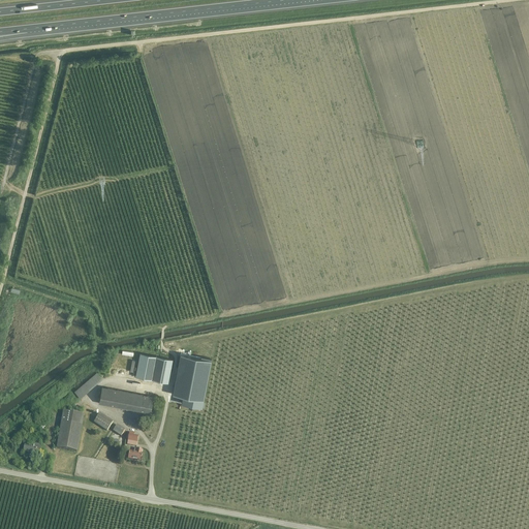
[(168,382),(173,360),(141,353),(135,376),(168,382)]
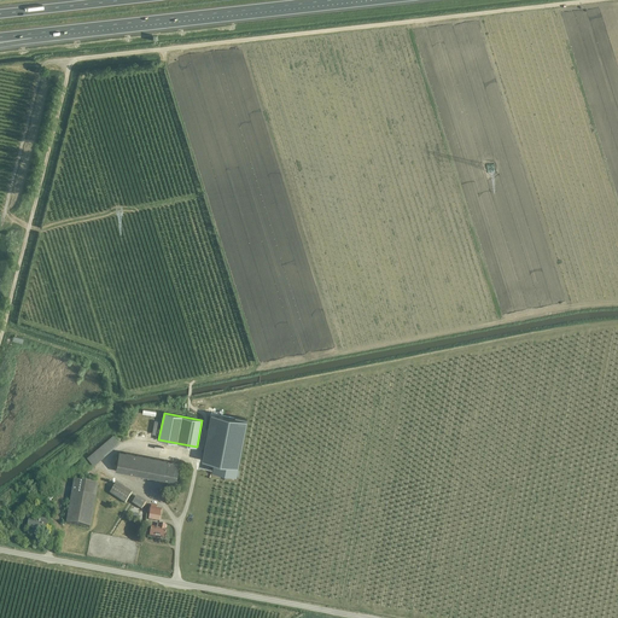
[(246,420),(210,413),(202,460),(238,467),(246,420)]
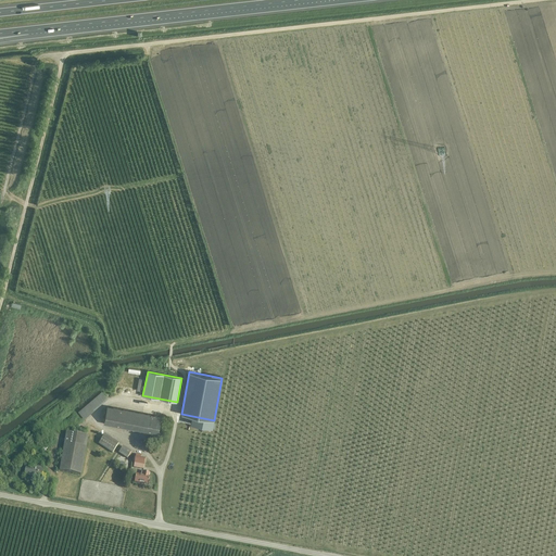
[(85,418),(108,399),(101,391),(78,412),(85,418)]
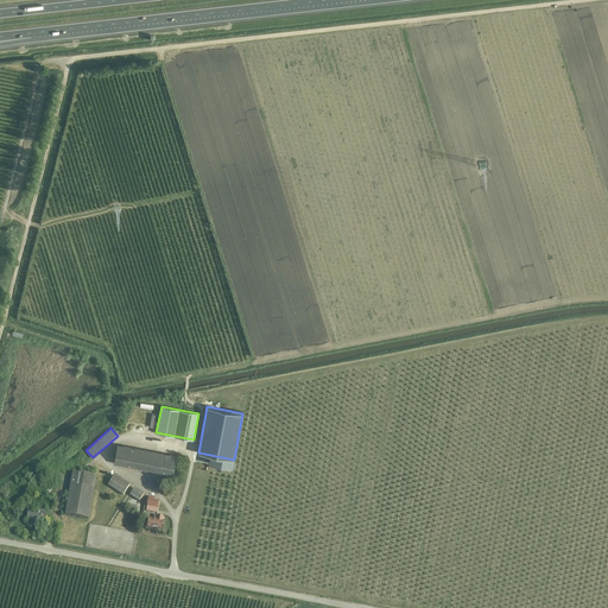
[(172,475),(176,456),(118,444),(114,463),(172,475)]
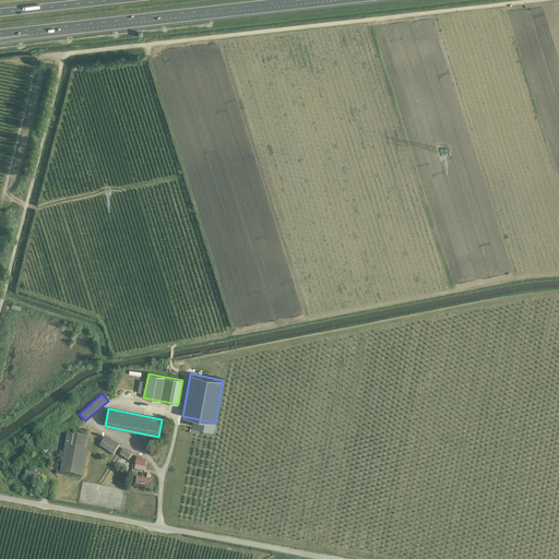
[(81,477),(88,439),(67,435),(60,474),(81,477)]
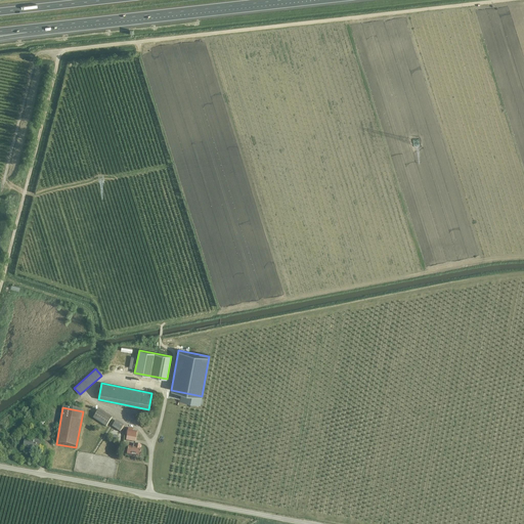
[(106,427),(112,419),(99,409),(93,419),(106,427)]
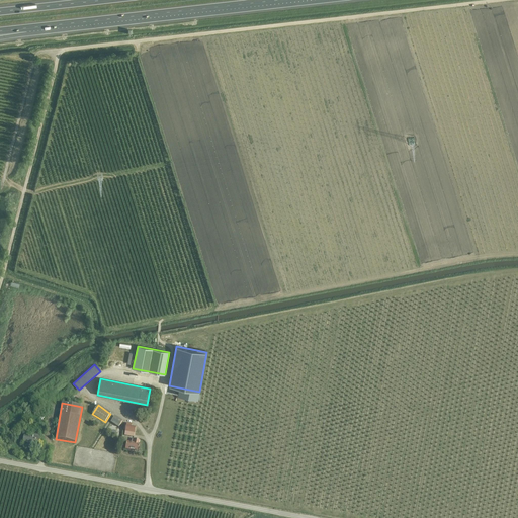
[(122,421),(114,416),(110,422),(118,427),(122,421)]
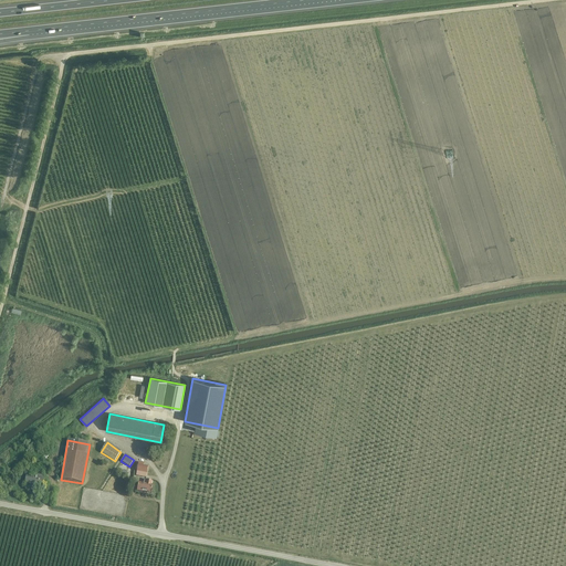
[(143,463),(137,463),(136,477),(146,478),(147,467),(143,467),(143,463)]
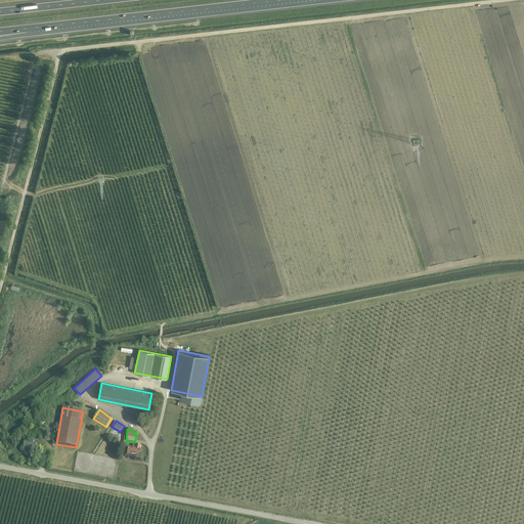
[(39,450),(41,441),(34,440),(34,441),(25,440),(24,448),(29,449),(29,448),(39,450)]
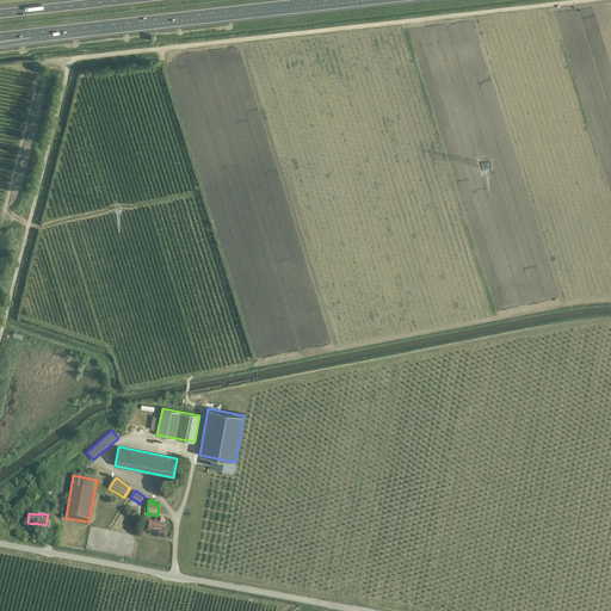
[(155,518),(155,523),(149,522),(148,530),(164,532),(165,525),(164,525),(164,520),(155,518)]
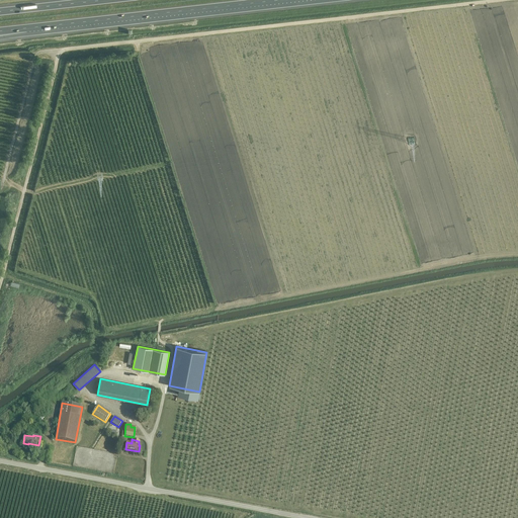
All buildings are outlined.
